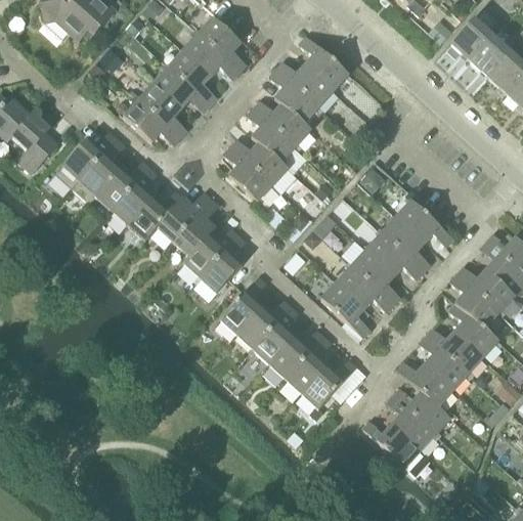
[(40,0),(45,20),(56,17),(80,39),(90,29),(94,33),(115,12),(106,4),(111,0),(40,0)]
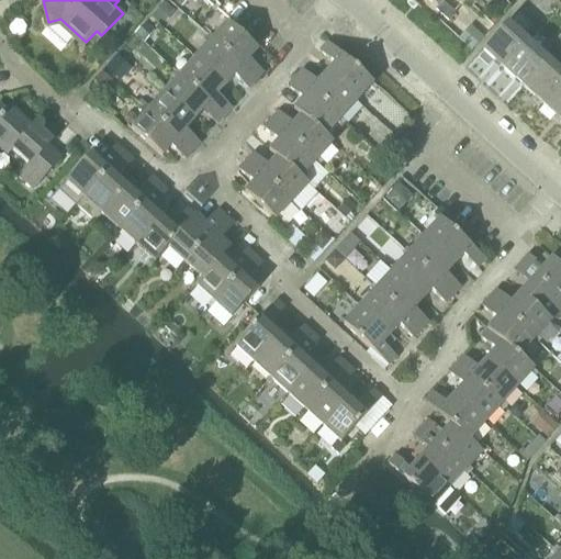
[(165,17),(174,7),(166,0),(157,10),(165,17)]
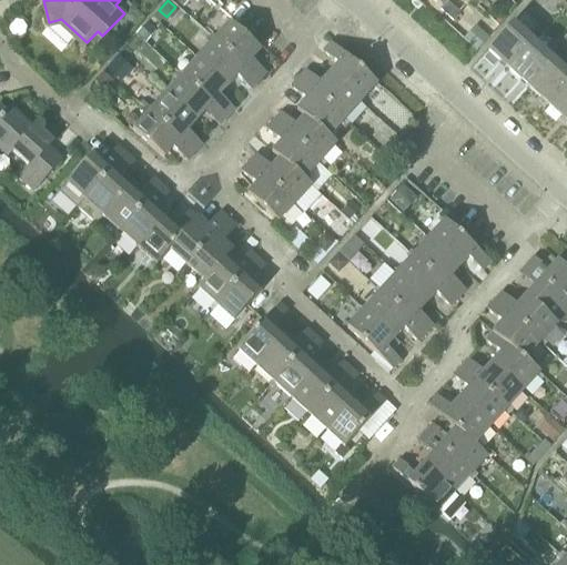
[(453,19),(461,11),(448,0),(435,0),(443,7),(442,8),(453,19)]
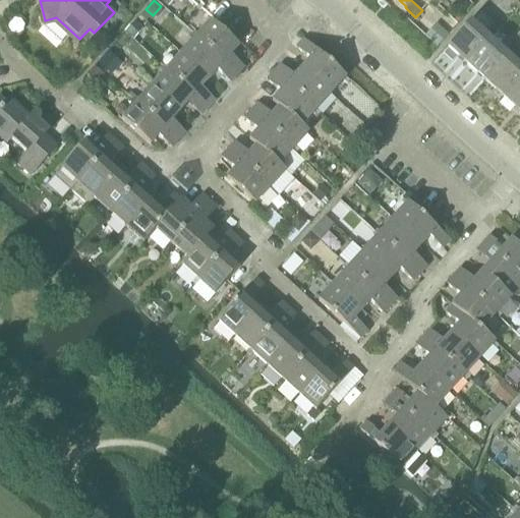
[(195,35),(238,73),(245,65),(232,53),(240,44),(212,17),(195,35)]
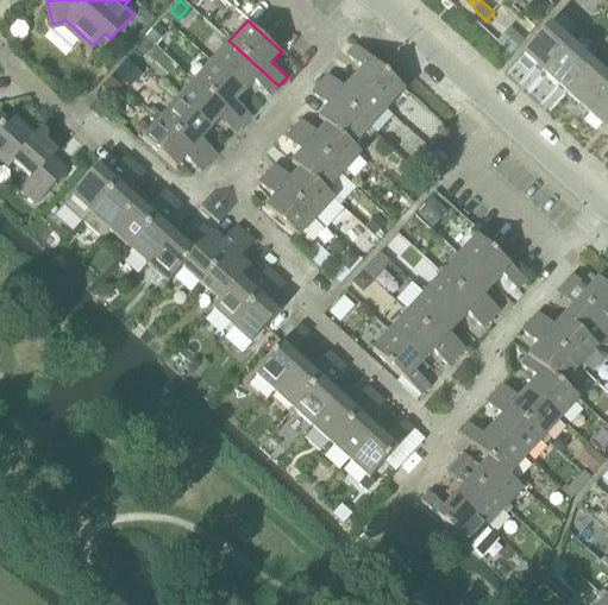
[(566,37),(551,23),(550,23),(525,50),(547,70),(572,43),(575,44),(587,31),(578,24),(566,37)]
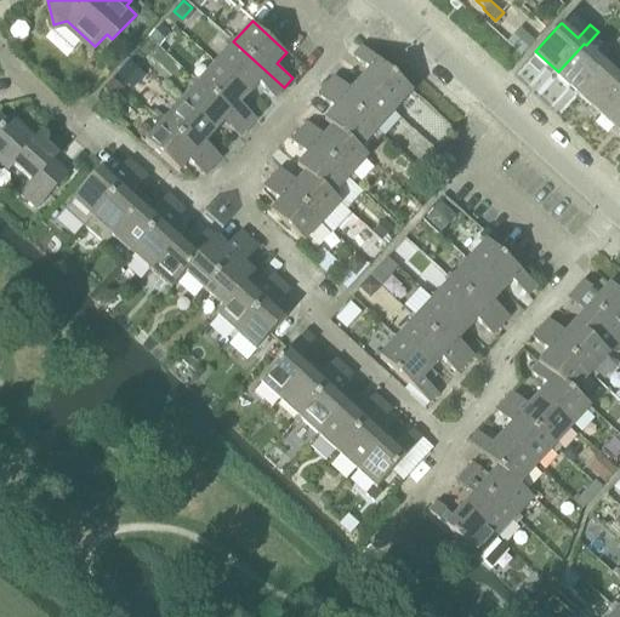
[(171,32),(161,24),(152,34),(161,43),(171,32)]
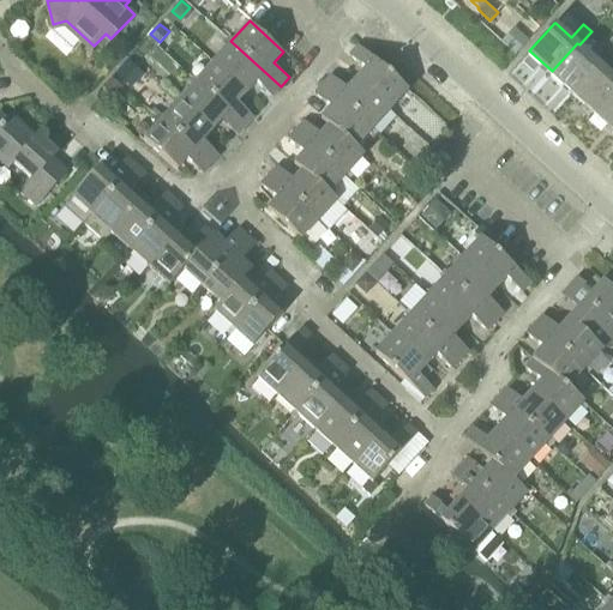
[(274,94),(281,86),(230,41),(214,60),(248,90),(258,80),(274,94)]
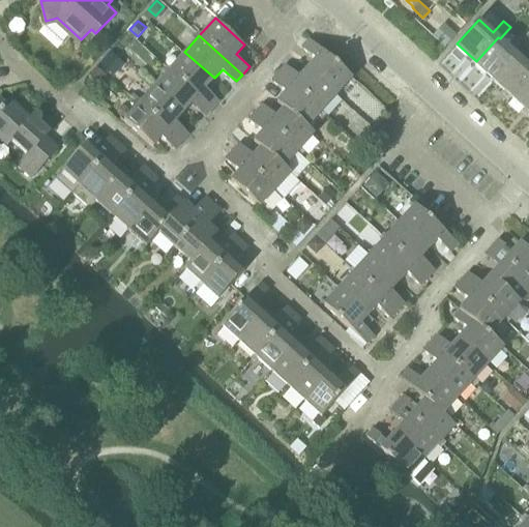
[(307,66),(336,92),(352,76),(310,37),(301,46),(315,58),(307,66)]
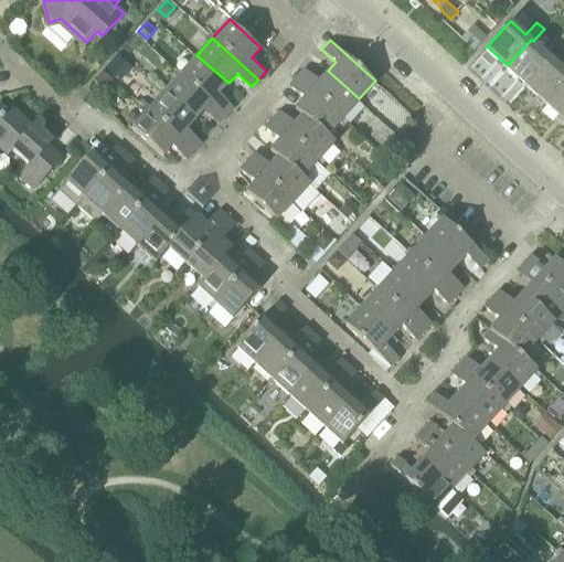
[(531,40),(508,65),(528,84),(551,59),(552,60),(563,48),(563,45),(556,41),(545,53),(533,41),(531,40)]
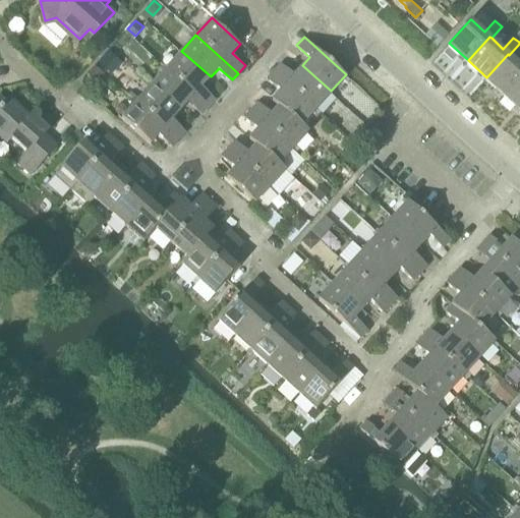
[(113,71),(122,61),(110,51),(101,60),(113,71)]
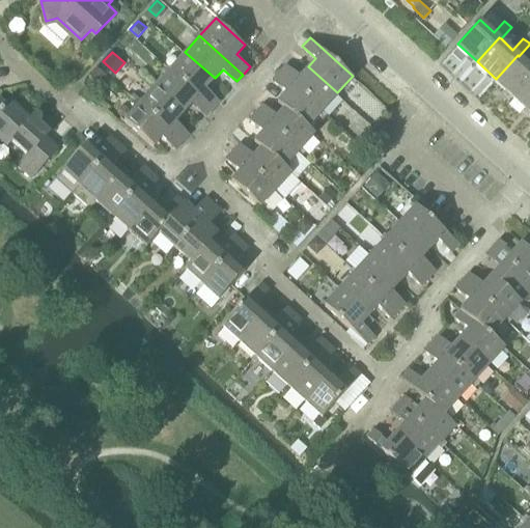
[(206,87),(215,78),(185,52),(170,67),(213,107),(220,100),(206,87)]
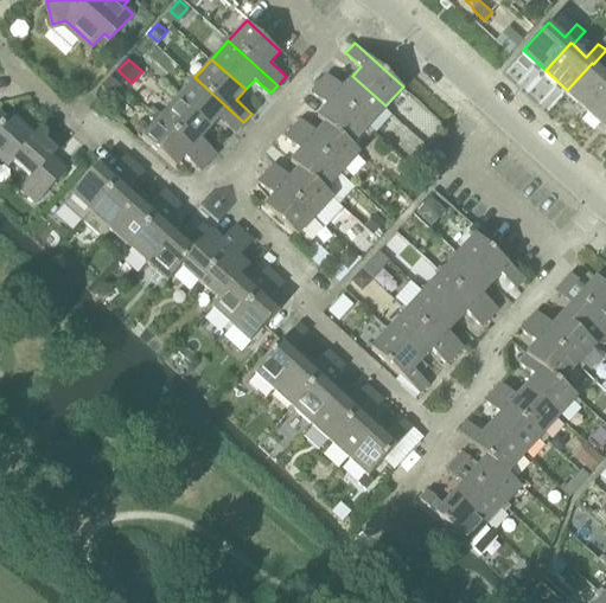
[(605,75),(593,64),(592,63),(567,90),(588,110),(605,91),(605,75)]
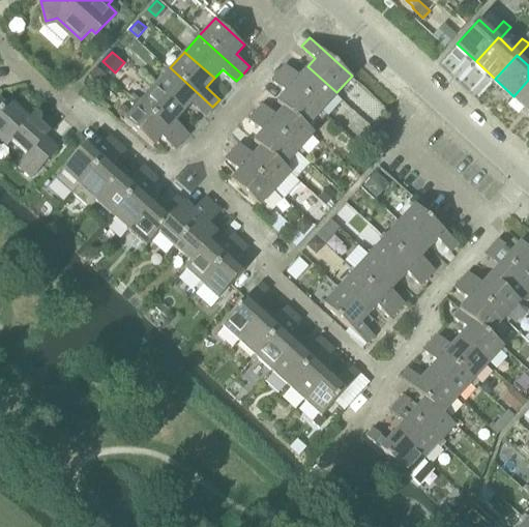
[(336,92),(307,66),(299,75),(286,63),(280,70),(322,109),(336,92)]
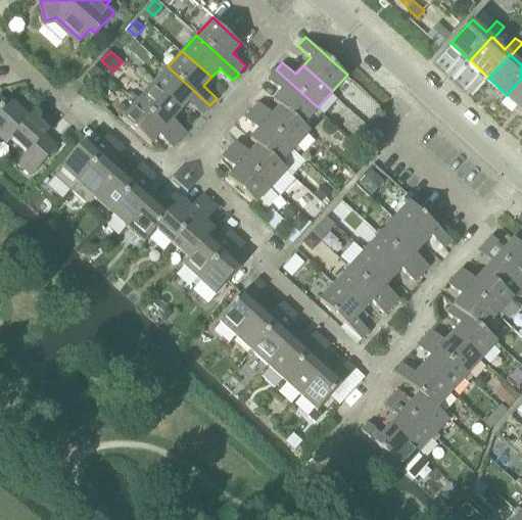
[(203,112),(209,105),(168,66),(152,83),(182,109),(190,101),(203,112)]
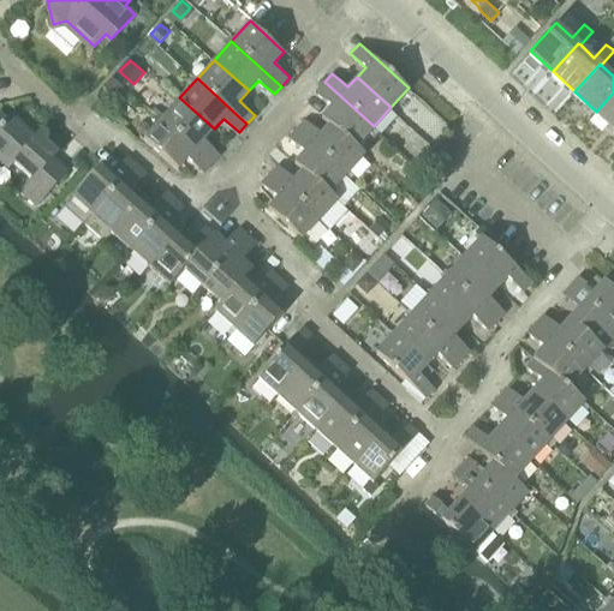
[(357,145),(374,126),(325,82),(316,90),(332,105),(322,115),(364,154),(365,153),(357,145)]
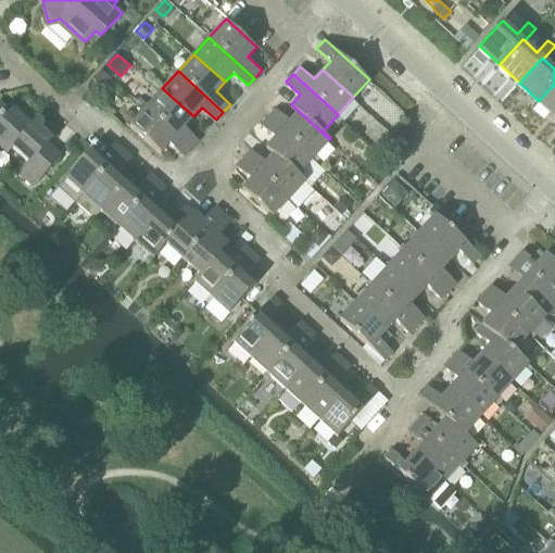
[(554,84),(539,101),(554,114),(554,84)]
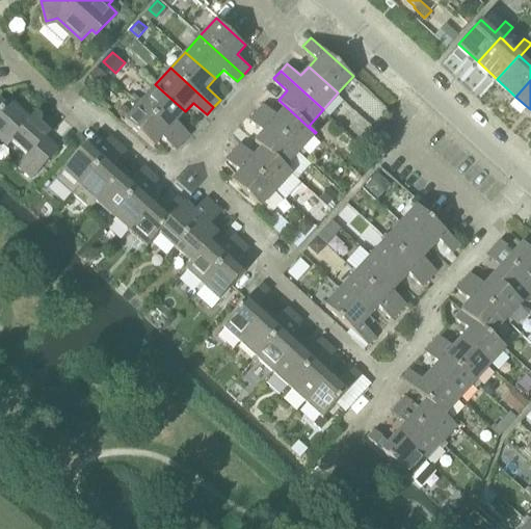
[(177,121),(185,111),(155,84),(140,102),(183,140),(191,132),(177,121)]
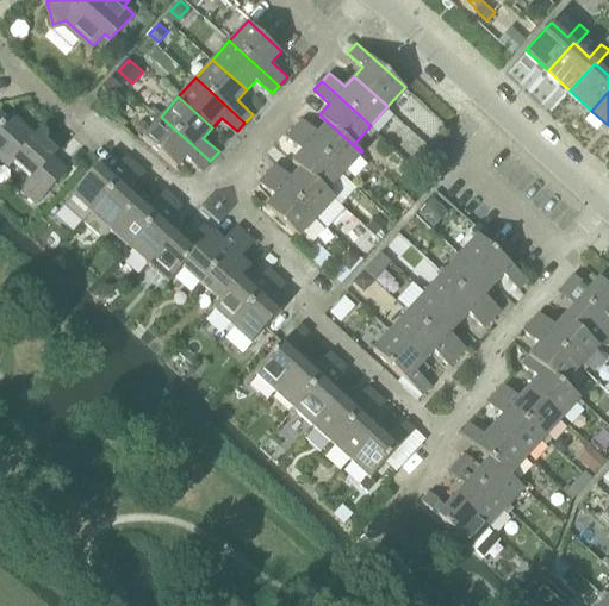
[(38,200),(66,168),(53,156),(60,148),(49,137),(50,133),(50,131),(49,129),(47,127),(45,126),(43,126),(41,127),(36,133),(13,113),(8,118),(0,111),(0,152),(5,149),(32,175),(23,187),(38,200)]
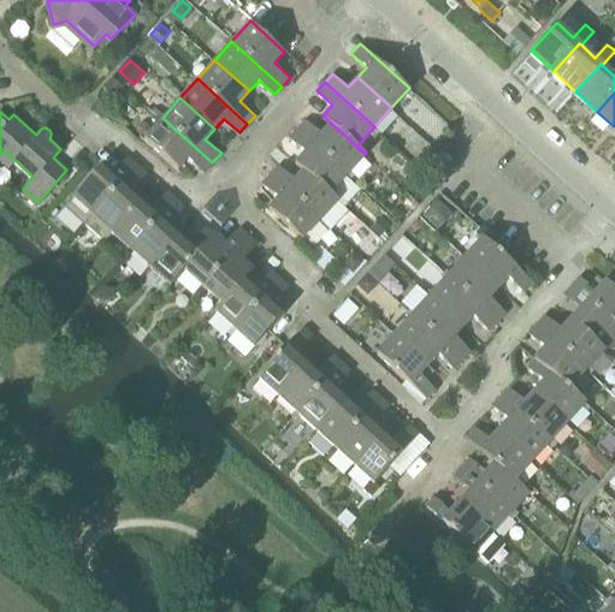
[(348,173),(365,154),(323,116),(321,116),(331,124),(323,134),(306,118),(297,128),(348,173)]
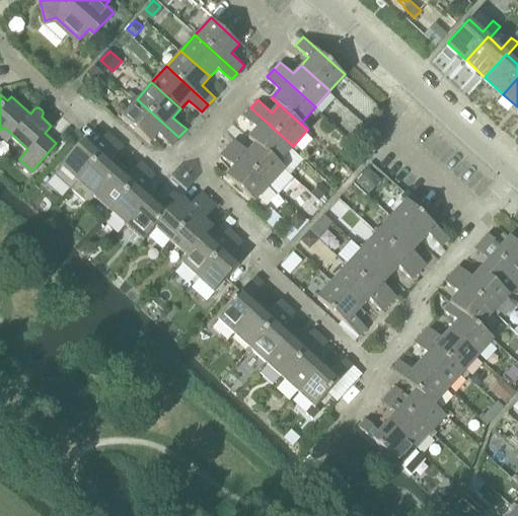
[(172,144),(178,137),(137,99),(122,116),(151,142),(159,133),(172,144)]
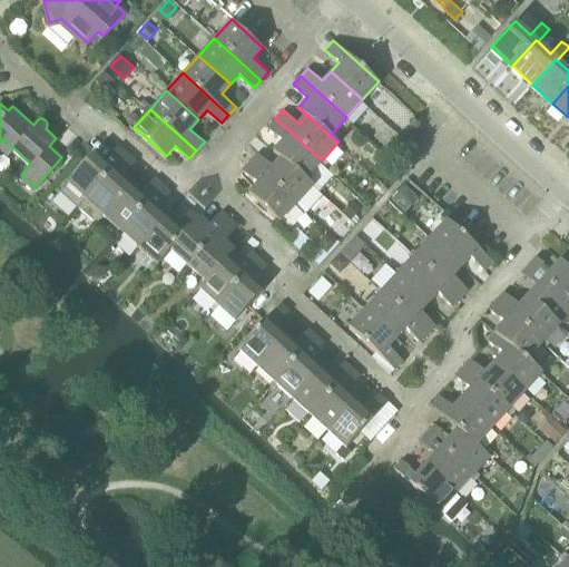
[(305,178),(322,160),(275,118),(268,126),(283,139),(273,149),(312,185),(313,184),(305,178)]
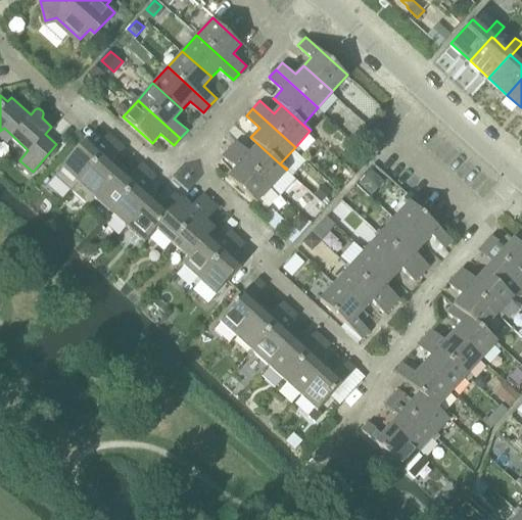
[(80,181),(117,139),(110,132),(98,146),(88,137),(62,166),(62,167),(55,175),(73,190),(80,182),(80,181)]
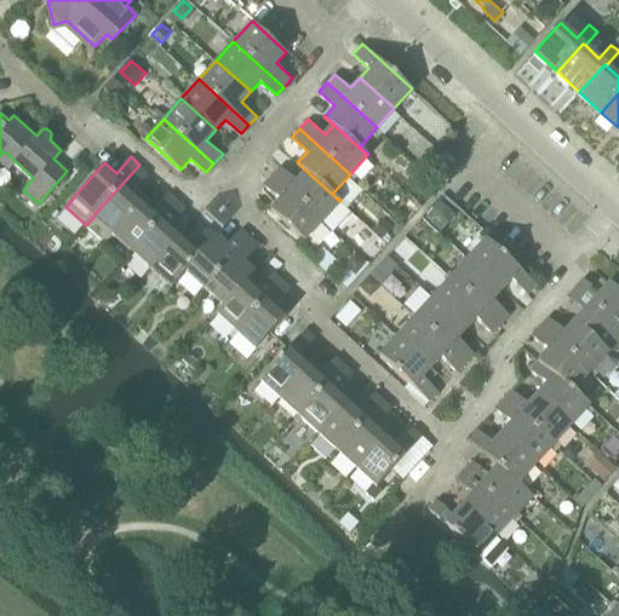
[(322,220),(339,201),(297,162),(297,163),(304,171),(296,180),(280,166),(273,174),(322,220)]
